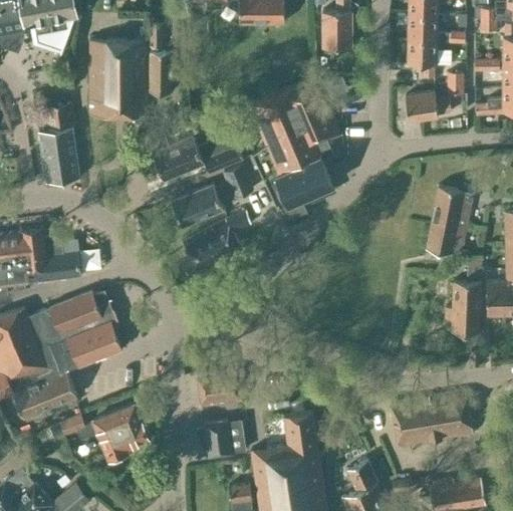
[(0,0),(0,37),(13,35),(24,39),(27,31),(29,30),(28,25),(32,25),(33,30),(36,43),(61,51),(60,54),(61,54),(75,15),(77,15),(73,0),(0,0)]
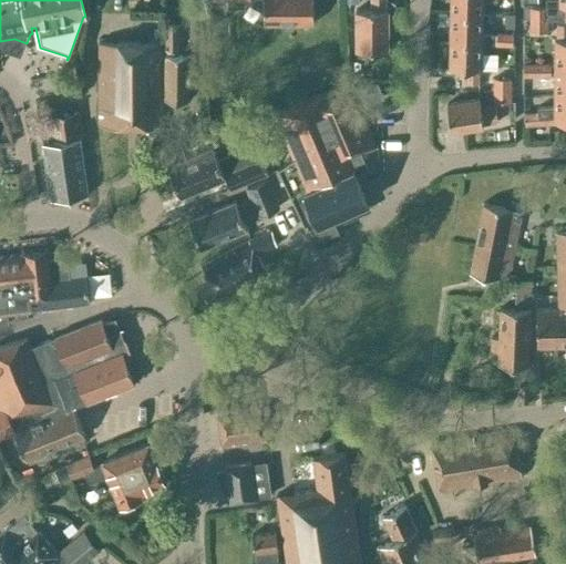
[(314,0),(209,0),(211,2),(251,2),(251,1),(265,1),(265,27),(315,27),(314,0)]
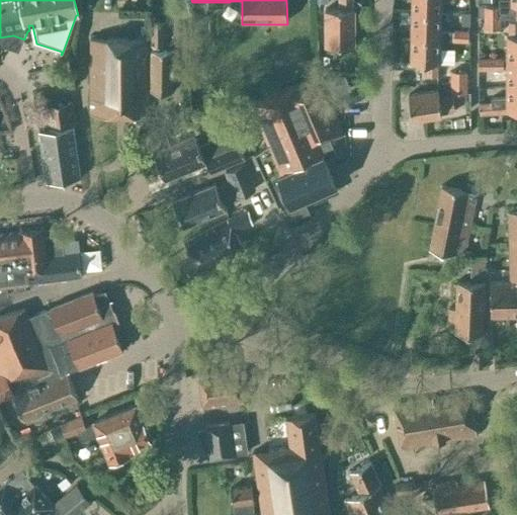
[(355,48),(355,12),(353,12),(352,0),(340,0),(341,12),(327,12),(327,48),(355,48)]
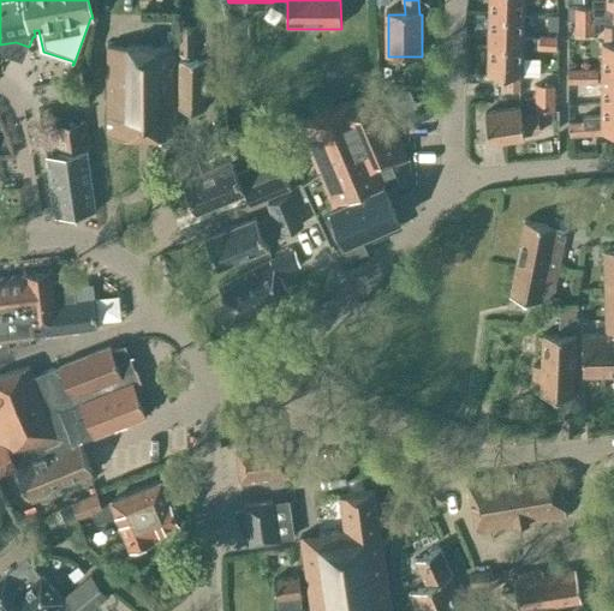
[(489,0),(489,18),(524,18),(524,7),(541,6),(540,0),(489,0)]
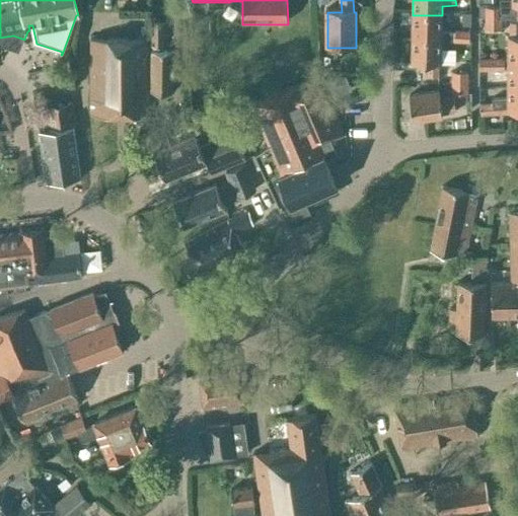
[(517,0),(512,0),(513,2),(500,2),(500,10),(486,10),(487,32),(502,32),(502,21),(506,21),(517,20),(517,0)]
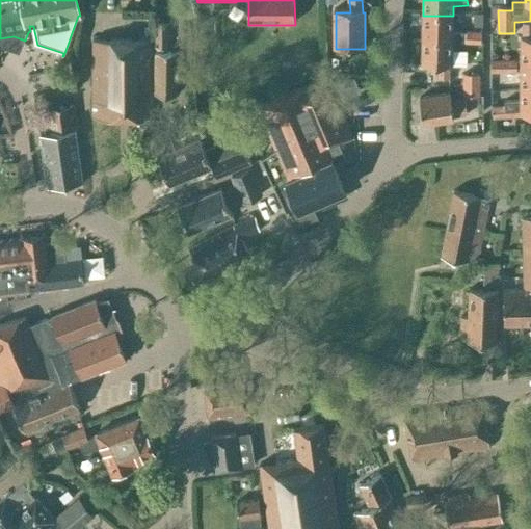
[(484,16),(475,15),(475,28),(484,28),(484,16)]
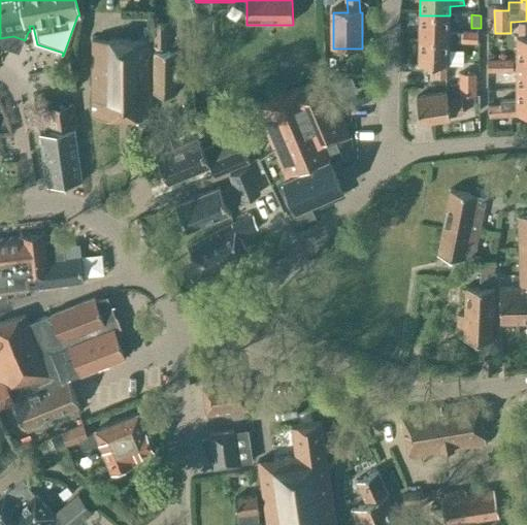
[(420,15),(419,40),(450,41),(450,43),(455,44),(461,44),(461,45),(478,45),(478,42),(478,33),(461,33),(461,34),(450,34),(450,15),(420,15)]
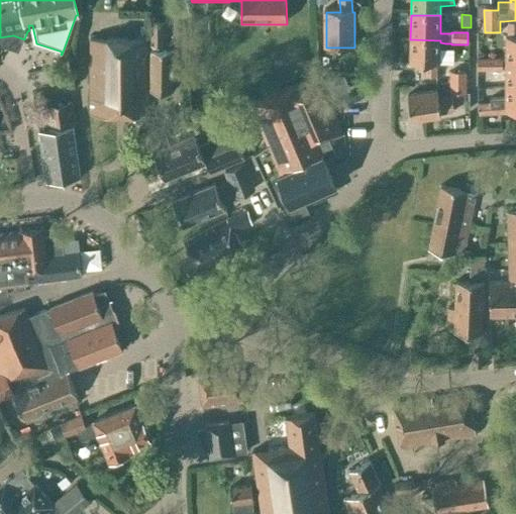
[(166,25),(150,25),(150,48),(152,48),(152,54),(149,54),(149,94),(173,94),(173,54),(164,54),(164,48),(166,48),(166,25)]
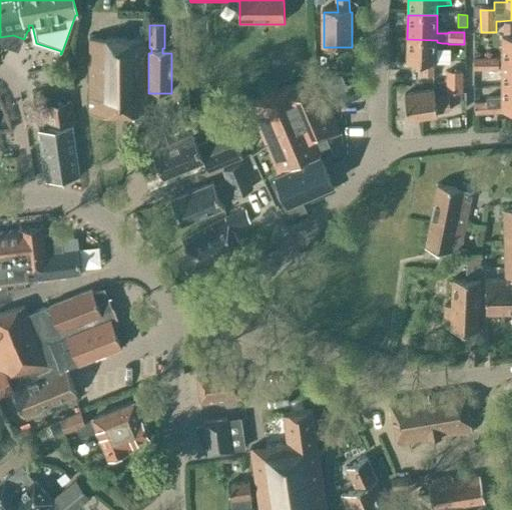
[(502,60),(502,63),(511,63),(511,25),(505,25),(505,38),(502,38),(502,60)]
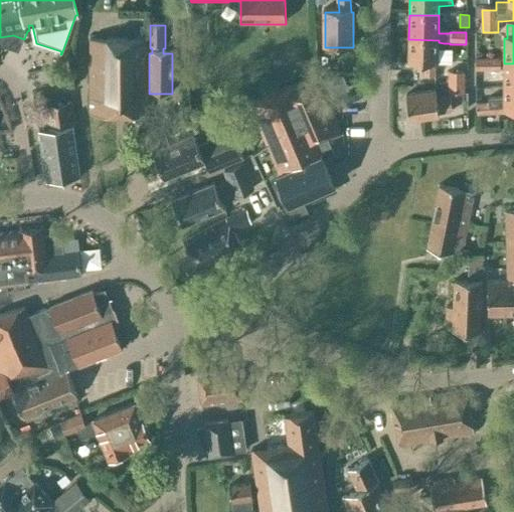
[(408,39),(408,64),(424,64),(423,78),(435,78),(436,65),(438,65),(439,42),(439,40),(408,39)]
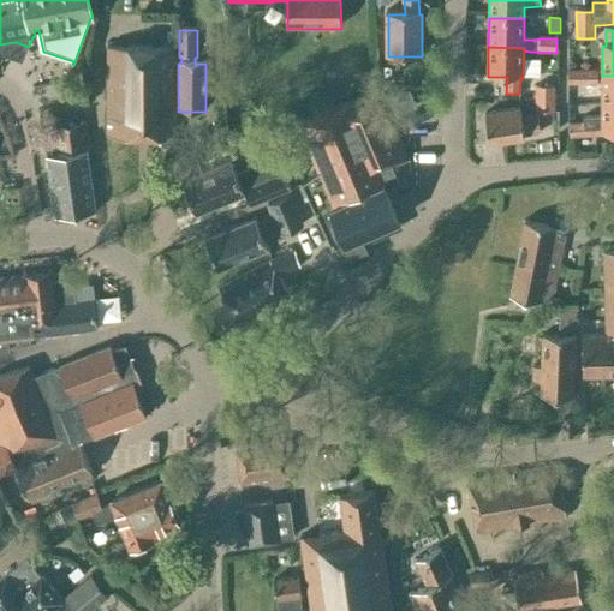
[(177,52),(107,52),(107,142),(176,141),(177,52)]
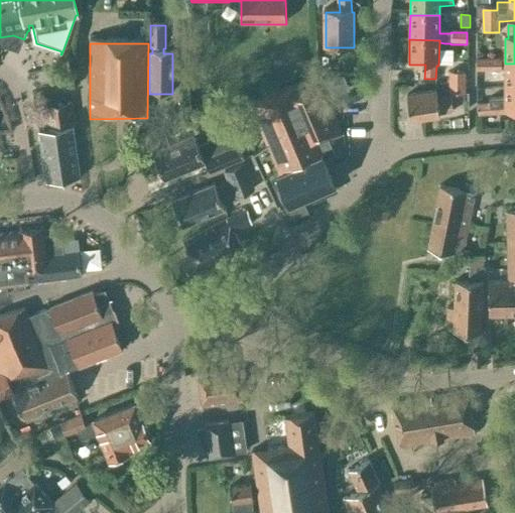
[(492,60),(478,60),(478,63),(478,73),(492,73),(492,71),(505,71),(505,89),(514,89),(514,63),(505,63),(505,60),(492,60)]
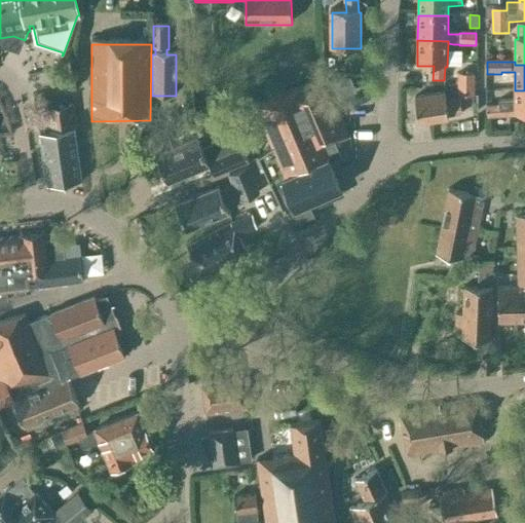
[(459,76),(459,98),(475,98),(475,76),(459,76)]
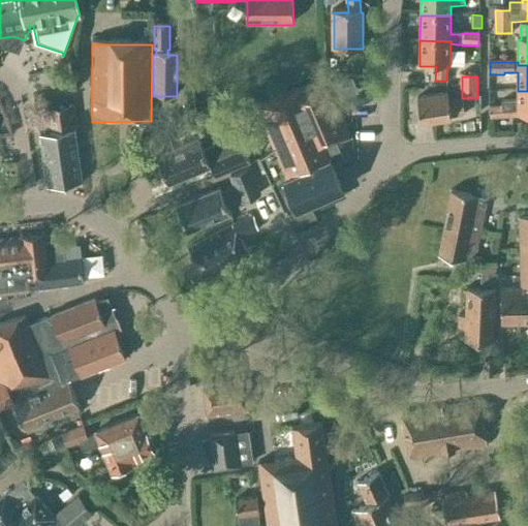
[(343,81),(330,87),(336,101),(350,95),(343,81)]
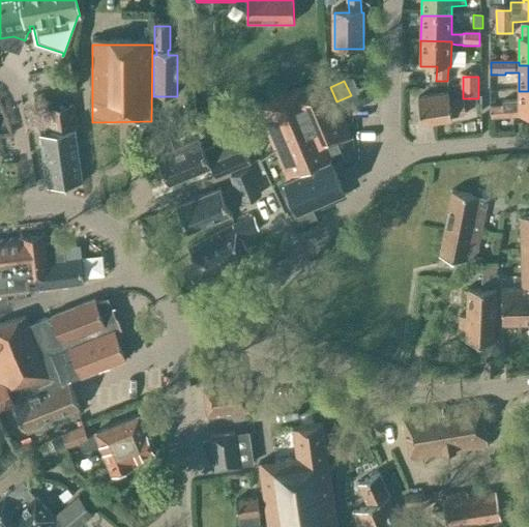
[(301,89),(256,109),(275,151),(260,163),(286,218),(344,193),(332,165),(343,160),(335,145),(351,139),(343,118),(341,119),(325,83),(303,93),(301,89)]
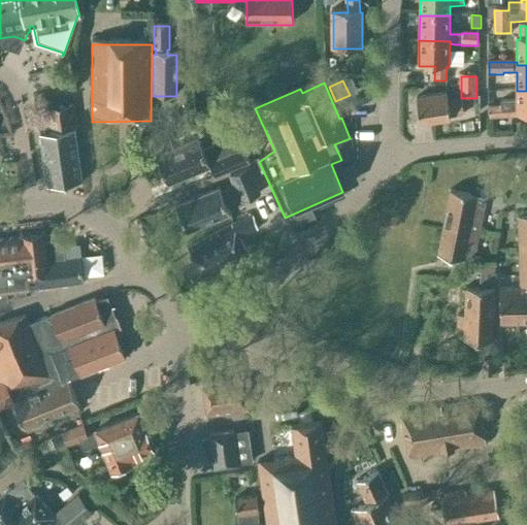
[(500,102),(500,107),(489,108),(490,121),(519,119),(519,117),(526,117),(526,91),(517,91),(517,102),(500,102)]
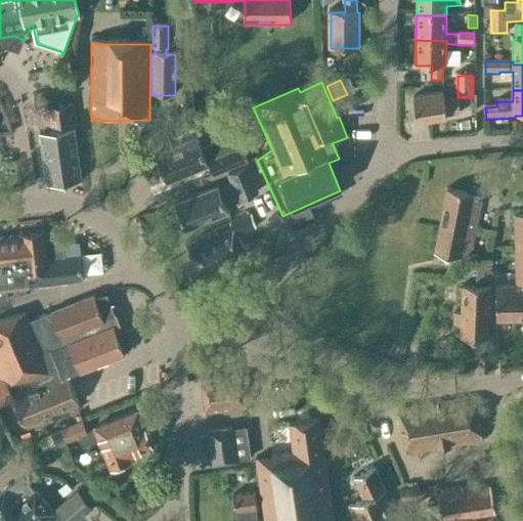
[(443,95),(413,98),(418,125),(447,120),(447,118),(460,116),(459,104),(458,101),(448,102),(449,106),(444,106),(443,95)]
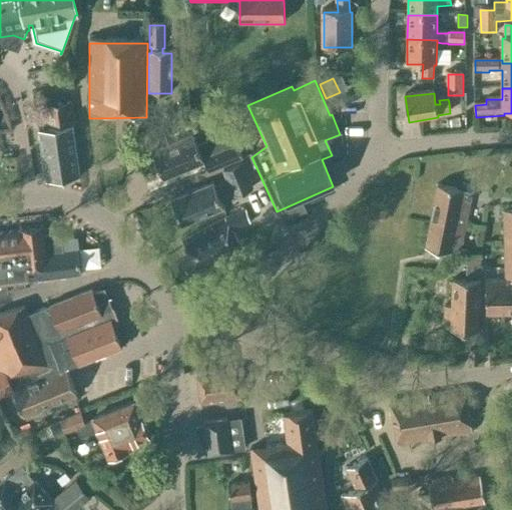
[(46,182),(80,177),(72,126),(75,126),(72,102),(46,106),(49,131),(39,132),(46,182)]
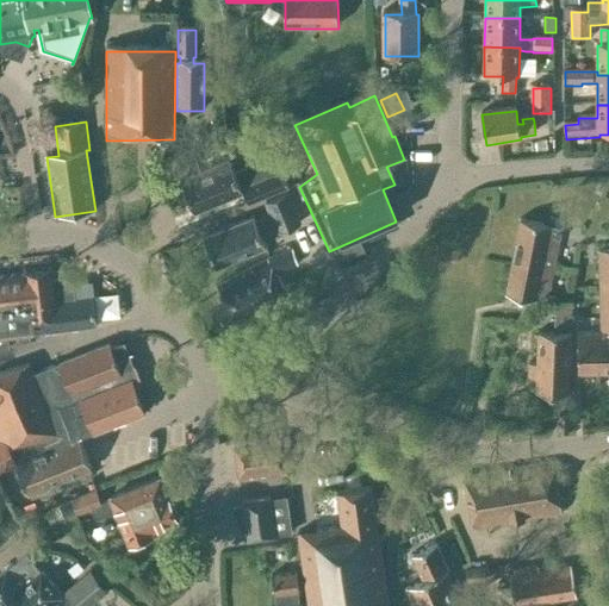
[(181,183),(194,216),(242,195),(247,208),(289,192),(278,164),(248,176),(244,170),(232,175),(228,164),(181,183)]
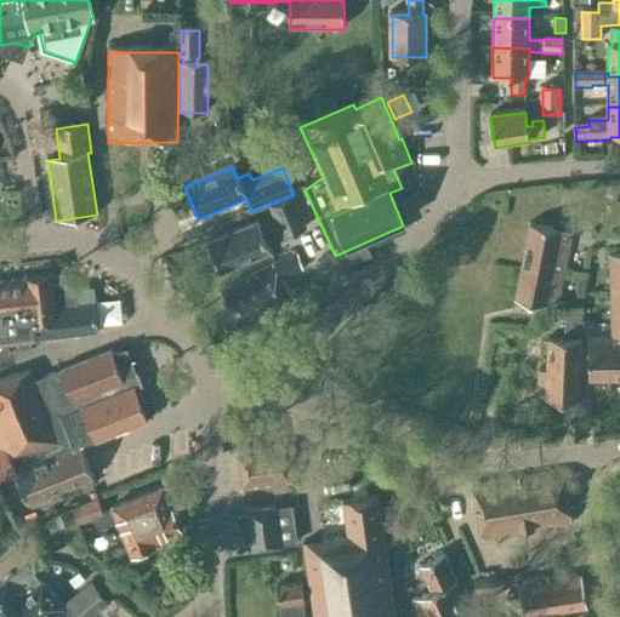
[(208,245),(221,274),(272,253),(267,244),(283,236),(284,239),(306,229),(294,199),(271,210),(276,223),(261,229),(259,223),(208,245)]
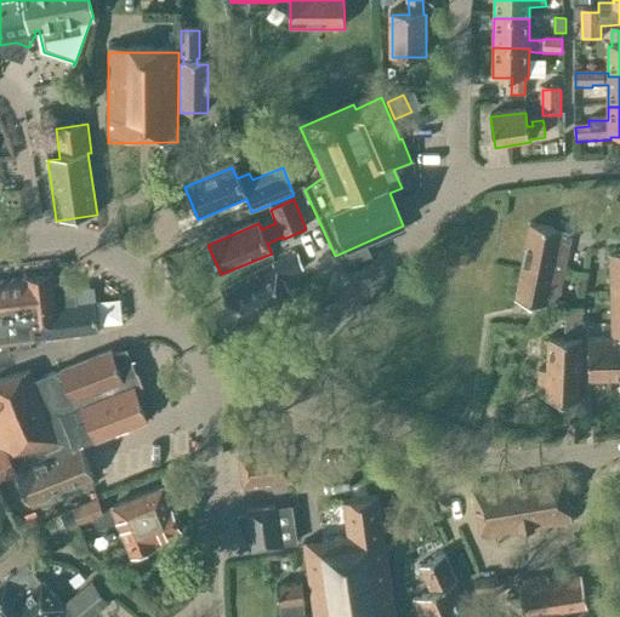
[(521,273),(515,302),(557,310),(563,283),(574,228),(559,226),(558,232),(530,226),(521,273)]
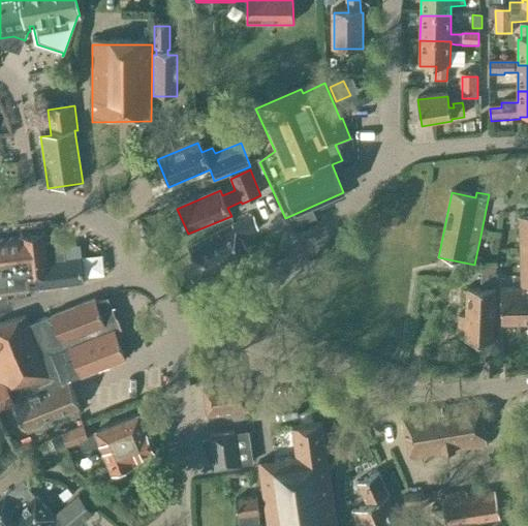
[(222,233),(188,252),(202,278),(243,255),(247,253),(239,239),(258,230),(254,219),(233,226),(222,233)]
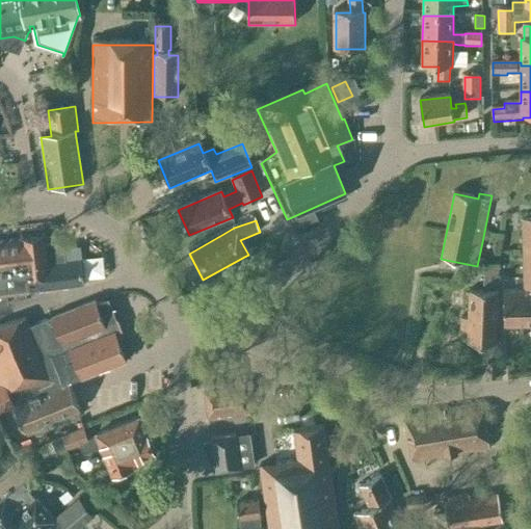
[(45,237),(21,240),(21,241),(28,294),(85,287),(81,262),(69,263),(67,248),(61,244),(46,246),(45,238),(45,237)]
